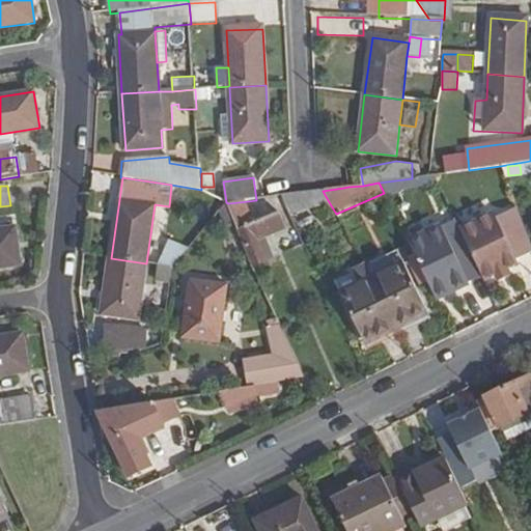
[(306,193),(282,196),(290,215),(331,205),(323,191),(306,193)]
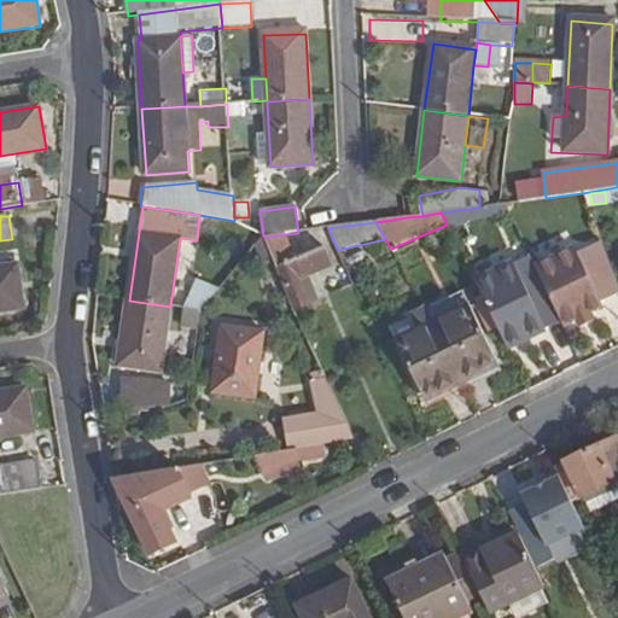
[(266,237),(264,238),(298,312),(313,304),(304,283),(334,268),(326,250),(299,260),(289,234),(266,237)]
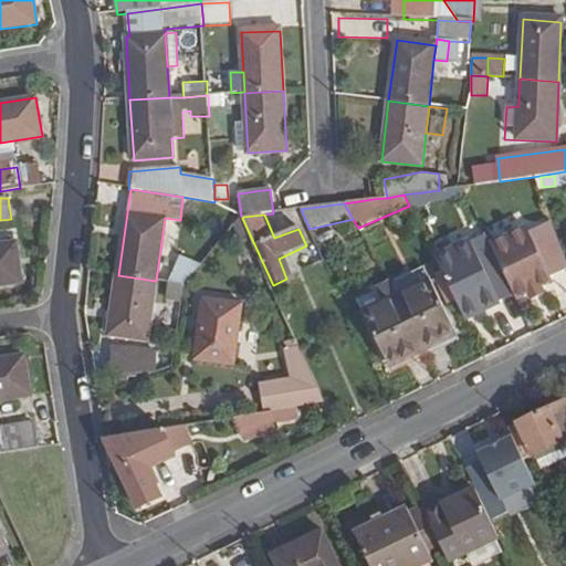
[(251,237),(242,218),(237,226),(243,240),(251,237)]
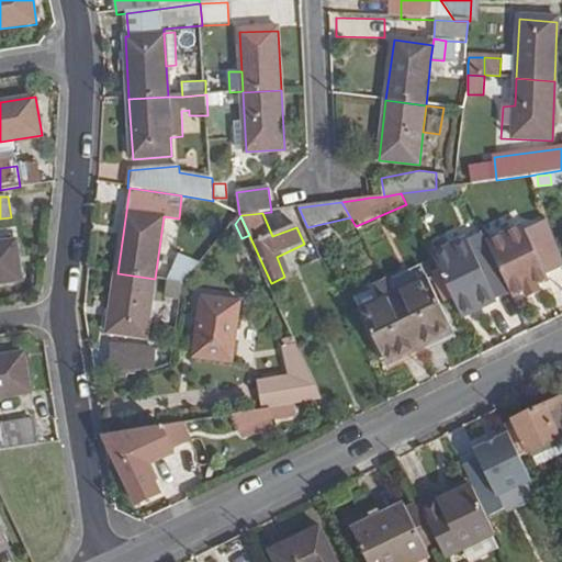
[(521,225),(485,242),(510,294),(513,298),(549,280),(547,276),(561,267),(561,262),(546,221),(524,231),(521,225)]
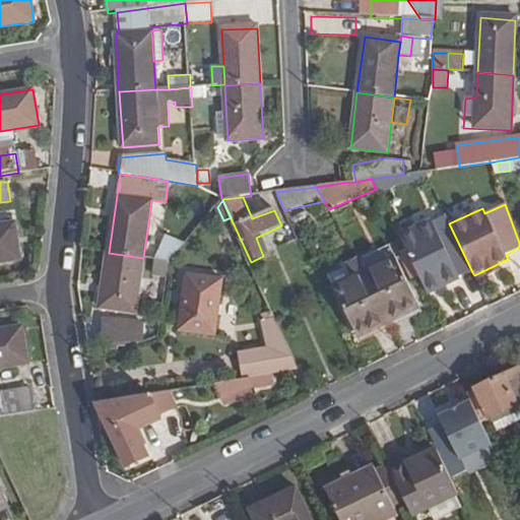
[(0,214),(0,224),(14,222),(12,213),(0,214)]
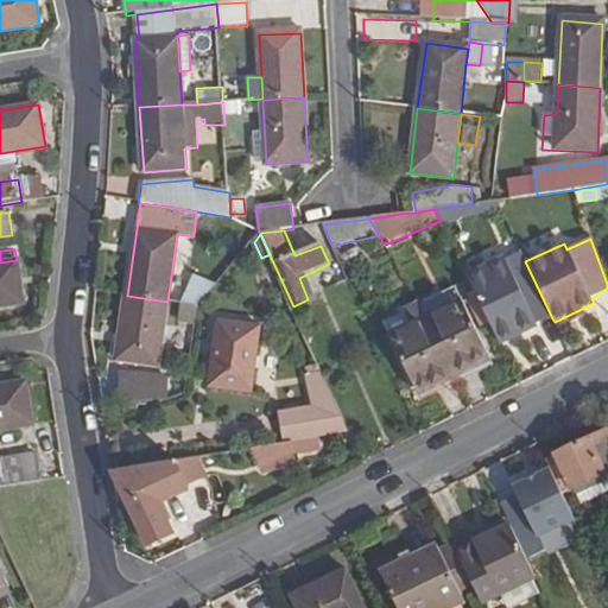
[(525,261),(519,249),(467,276),(499,344),(552,318),(525,261)]
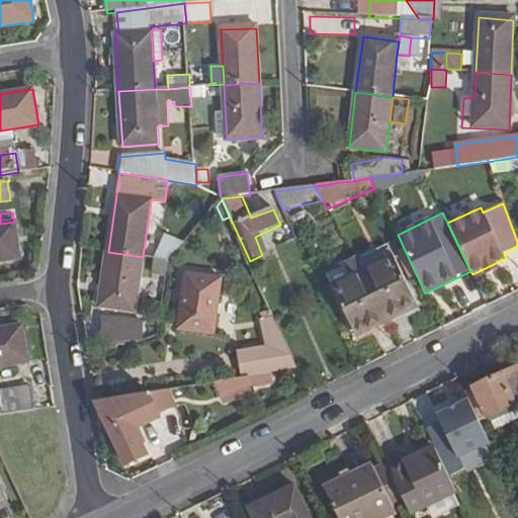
[(0,224),(0,260),(19,258),(14,222),(0,224)]
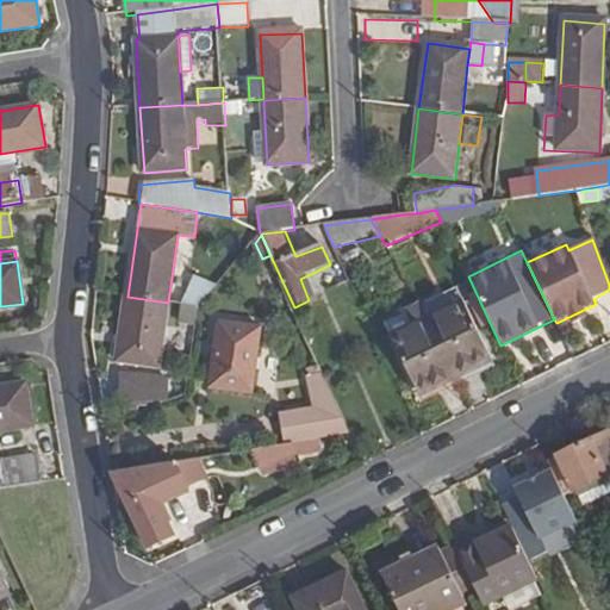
[(216,288),(180,285),(179,304),(199,307),(216,288)]
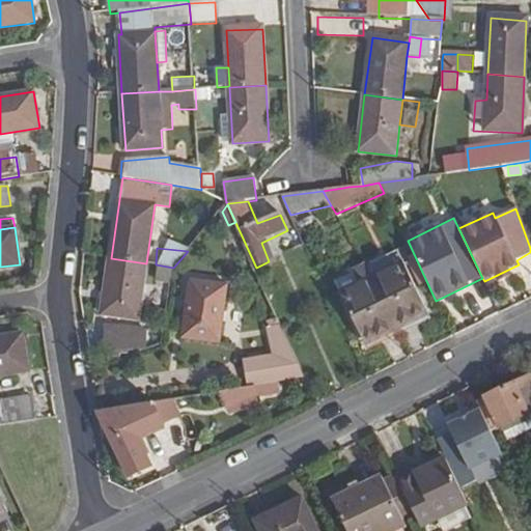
[(394,251),(365,264),(372,278),(401,263),(394,251)]
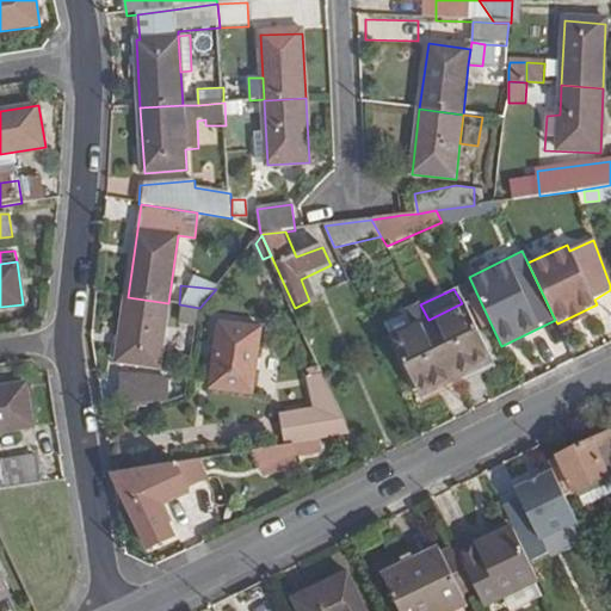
[(160,369),(166,322),(197,326),(199,308),(179,304),(168,303),(128,297),(118,364),(160,369)]
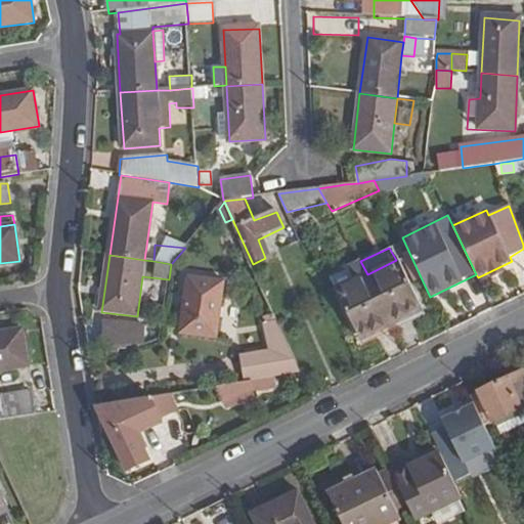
[(396,260),(367,274),(392,325),(415,314),(410,307),(418,303),(396,260)]
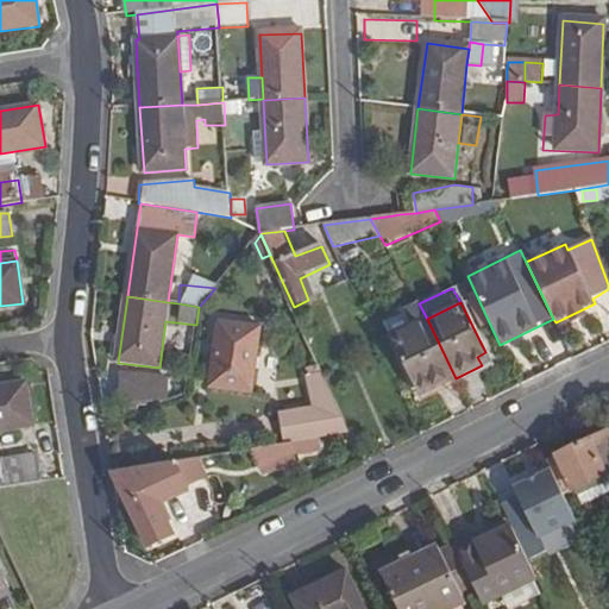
[(427,319),(419,303),(385,320),(394,336),(427,319)]
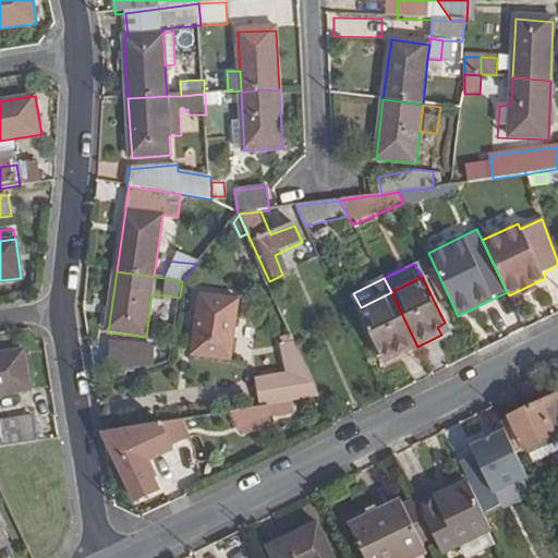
[(390,350),(395,358),(417,347),(391,292),(361,307),(383,353),(390,350)]
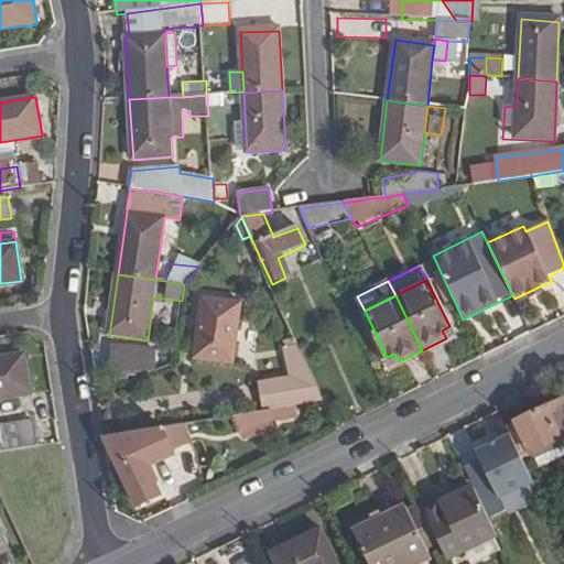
[(235,365),(242,303),(204,299),(196,359),(235,365)]
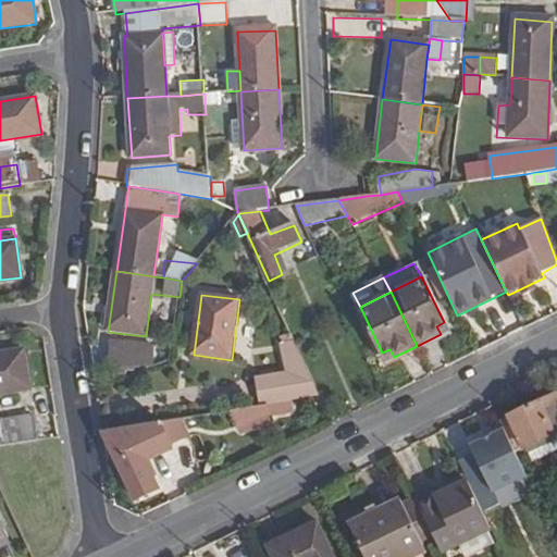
[(281,343),(292,341),(291,334),(280,336),(281,343)]
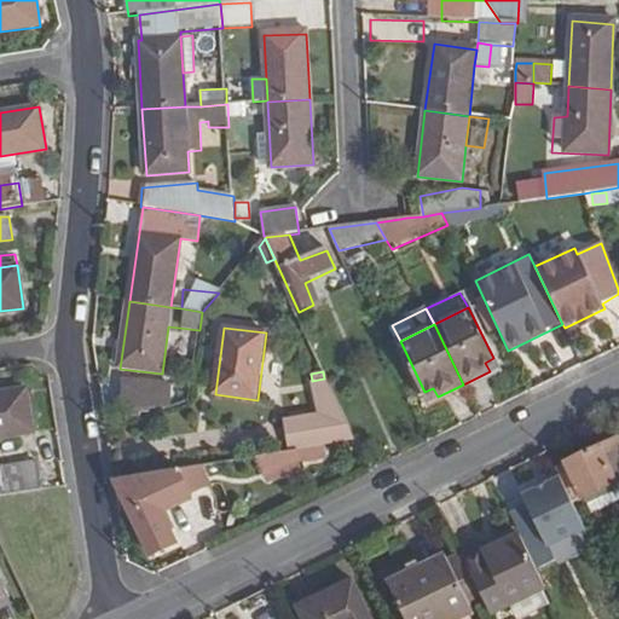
[(284,420),(289,453),(298,452),(324,449),(358,443),(328,377),(324,379),(312,381),(318,414),(284,420)]
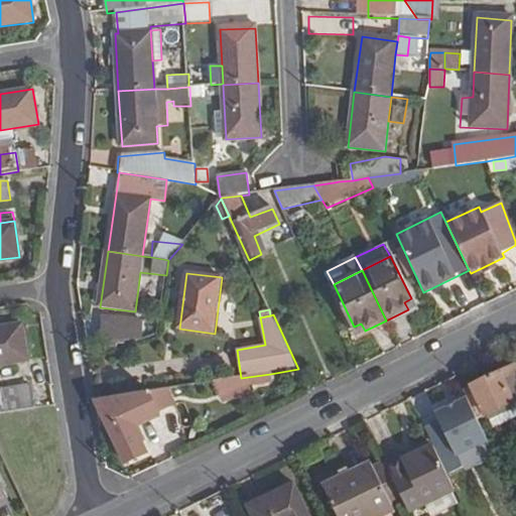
[(103,317),(102,341),(141,340),(142,319),(103,317)]
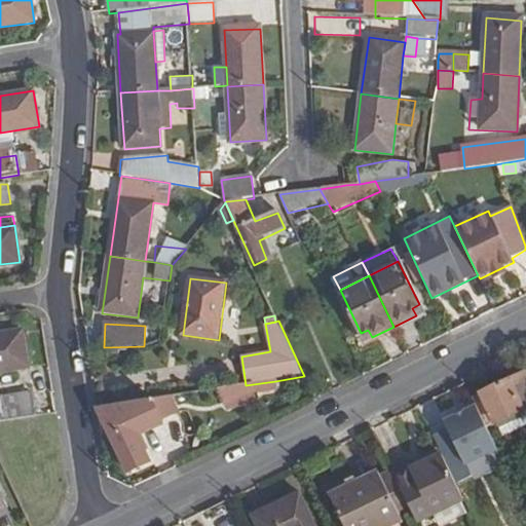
[(22,332),(0,335),(0,371),(28,367),(22,332)]
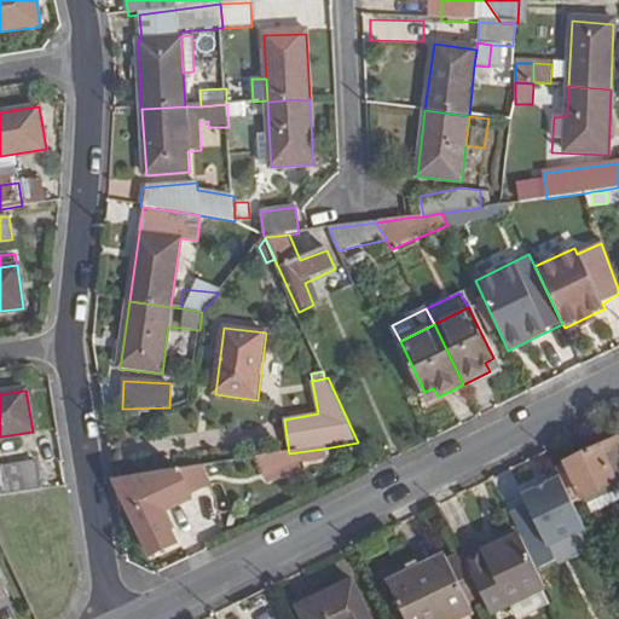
[(618,440),(618,439),(557,469),(574,503),(584,497),(614,484),(618,492),(618,440)]
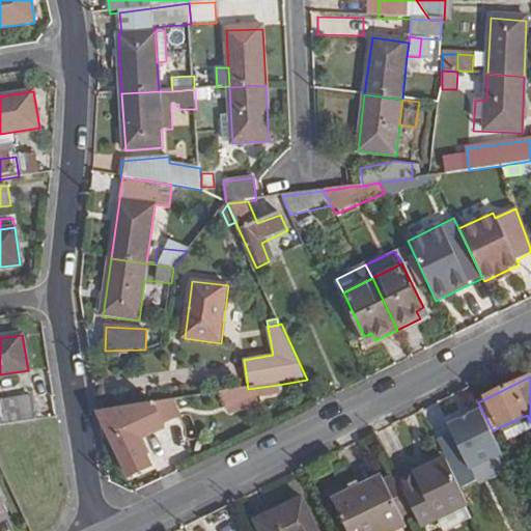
[(280,394),(278,385),(255,388),(260,397),(280,394)]
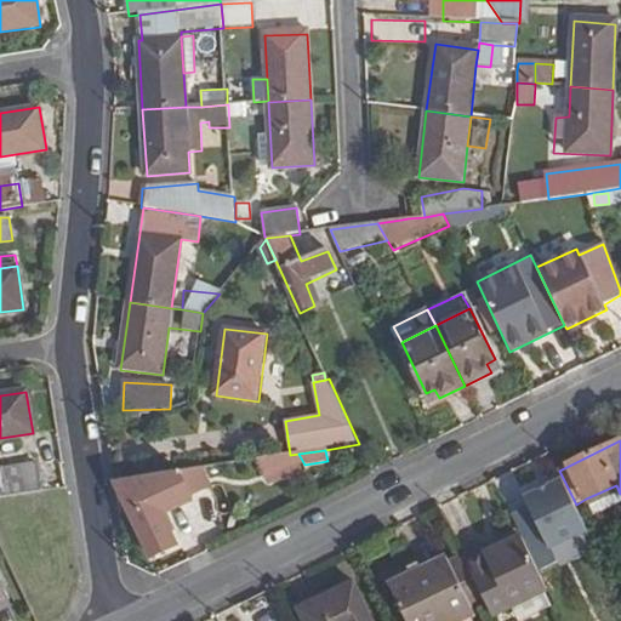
[(290,455),(262,460),(274,485),(307,469),(305,465),(298,454),(290,455)]
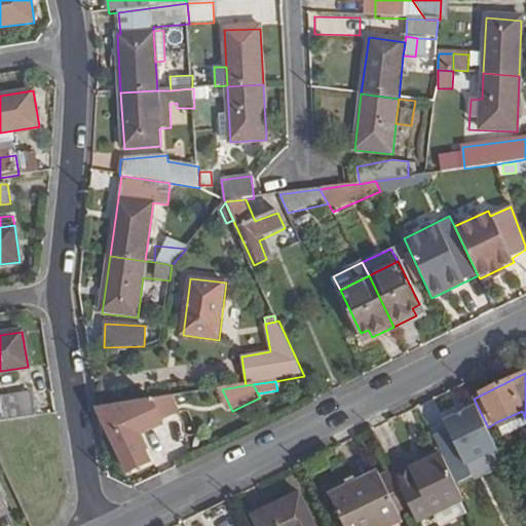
[(0,421),(36,416),(33,392),(0,397),(0,421)]
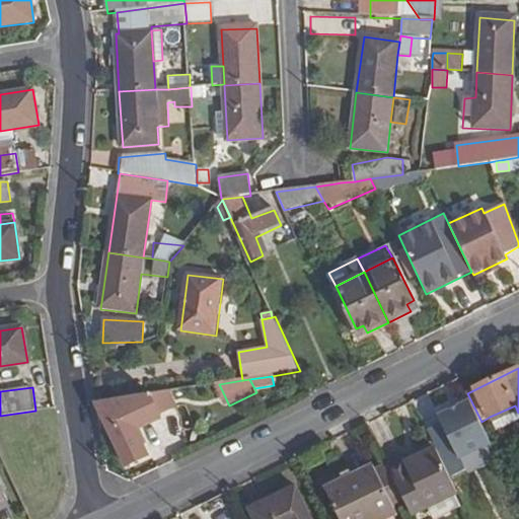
[(170,391),(149,394),(159,416),(178,406),(170,391)]
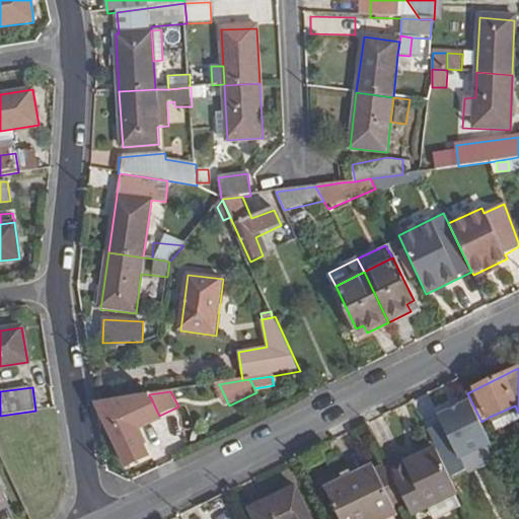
[(134,428),(159,416),(149,394),(98,403),(128,466),(147,457),(134,428)]
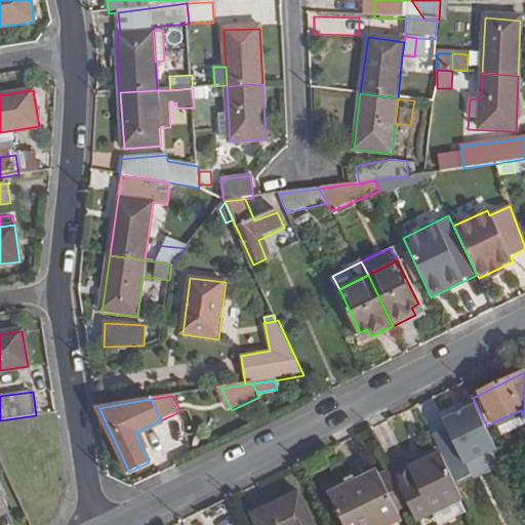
[(457,469),(494,452),(471,401),(435,417),(457,469)]
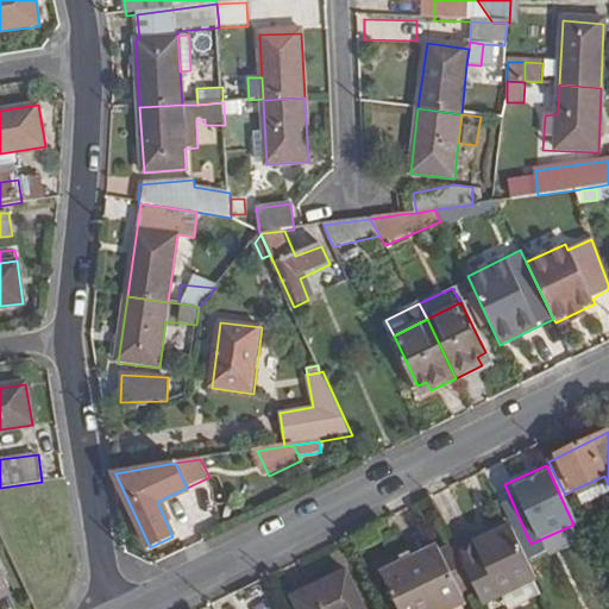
[(608,484),(604,476),(575,489),(583,506),(608,493),(608,484)]
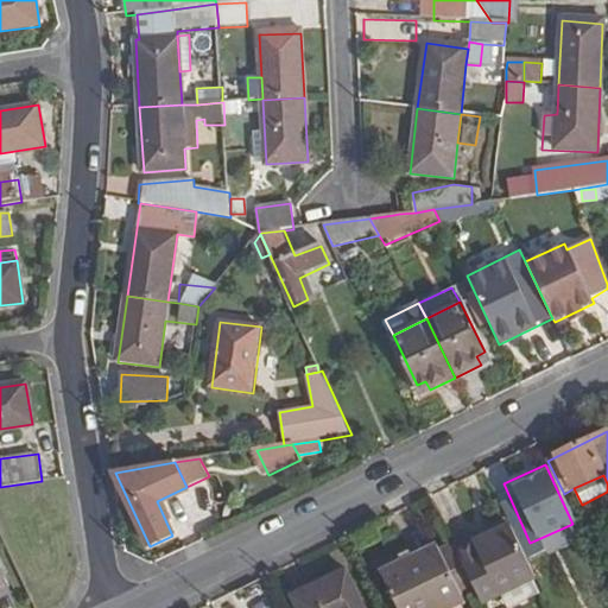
[(467,530),(449,537),(451,540),(480,599),(534,574),(507,521),(492,529),(472,538),(467,530)]
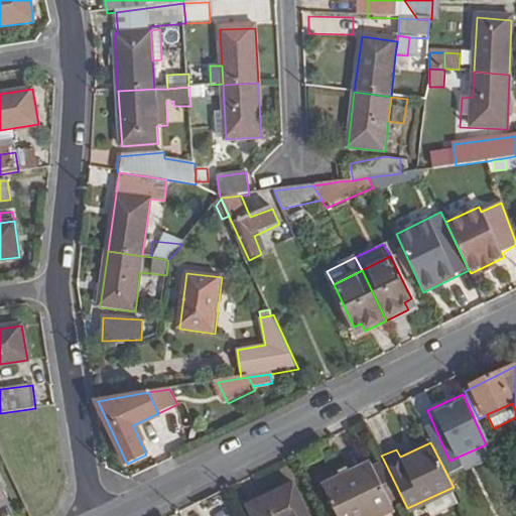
[(402,499),(383,459),(326,488),(340,515),(380,515),(396,509),(393,503),(402,499)]
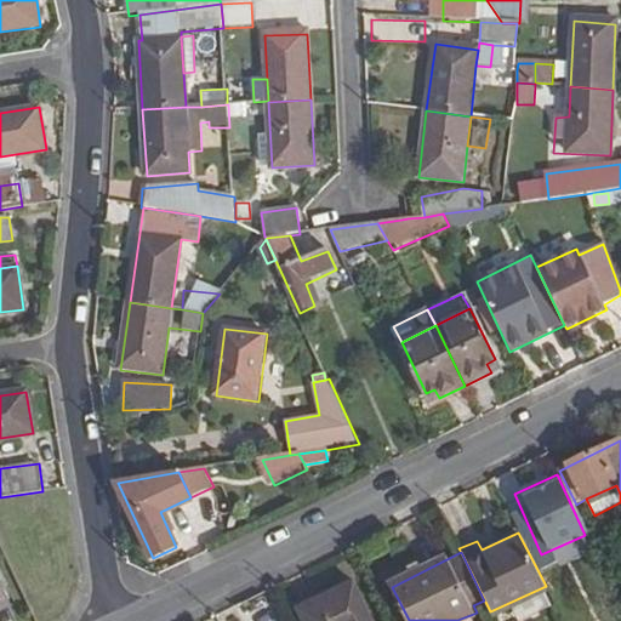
[(370,620),(353,585),(300,611),(305,620),(370,620)]
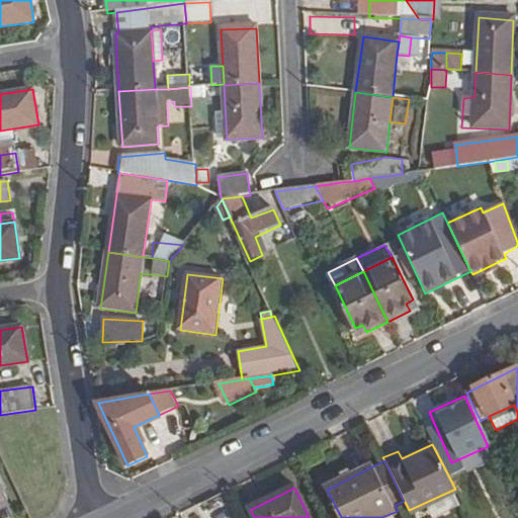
All buildings are outlined.
